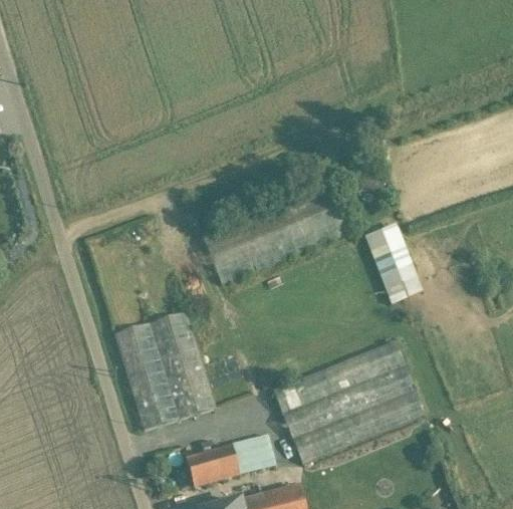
[(331,180),(202,233),(222,284),(352,232),(331,180)]
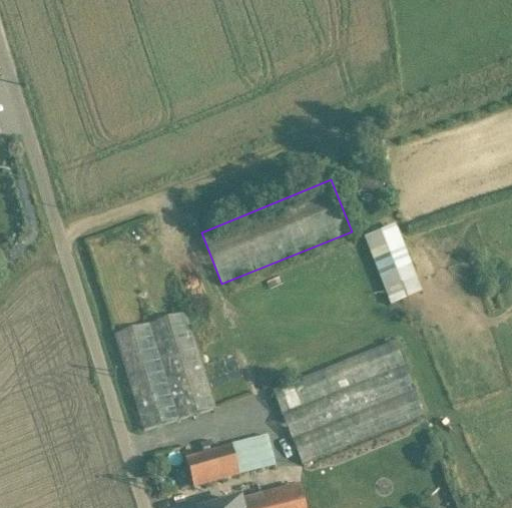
[(399,220),(367,231),(389,301),(425,290),(421,278),(438,272),(427,237),(407,243),(399,220)]
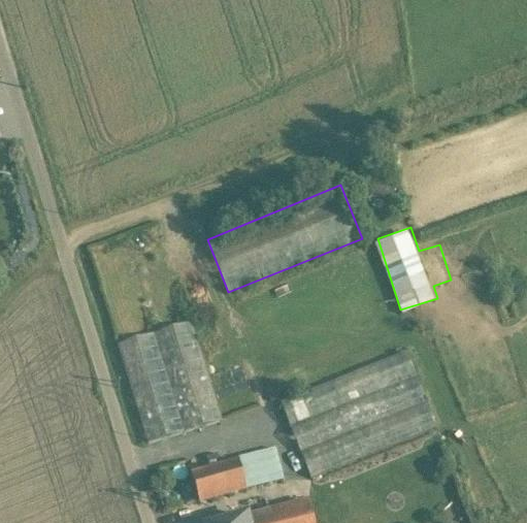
[(190,320),(118,342),(149,442),(222,419),(190,320)]
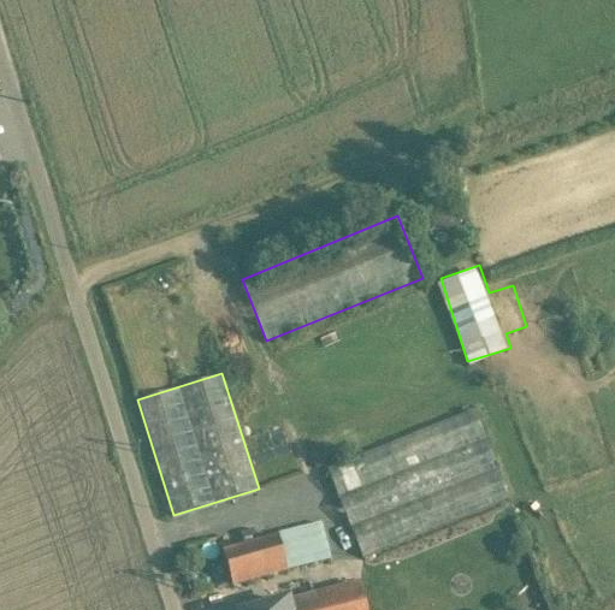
[(473,406),(326,465),(364,556),(510,497),(473,406)]
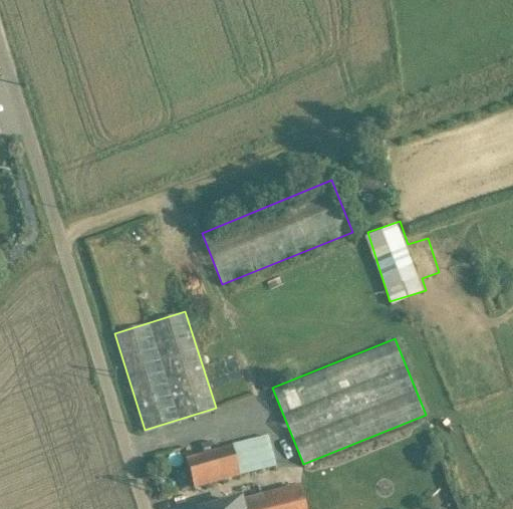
[(270,435),(185,456),(193,485),(277,463),(270,435)]
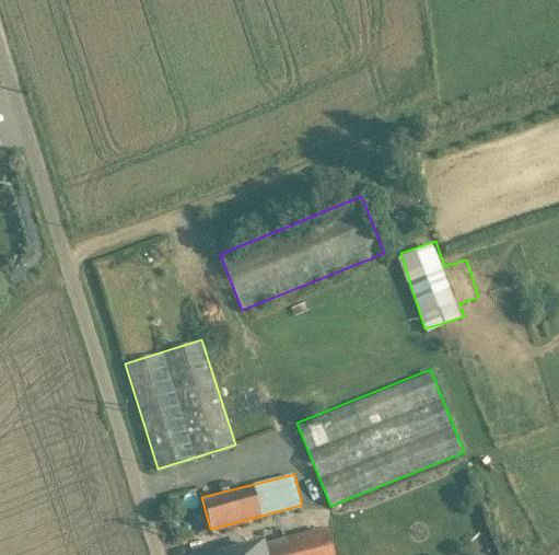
[(327,528),(251,548),(252,554),(334,554),(332,544),(327,528)]
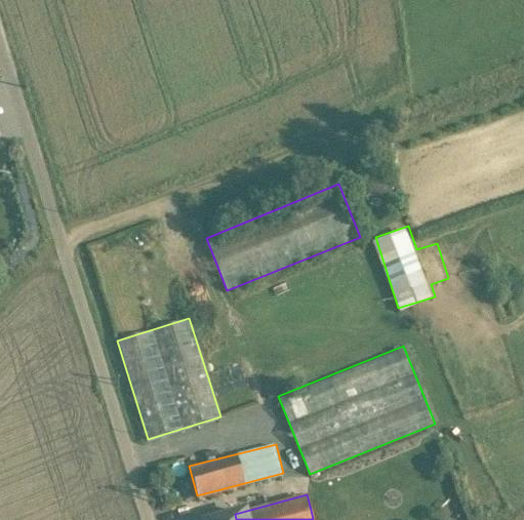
[(332,519),(328,505),(311,510),(313,519),(332,519)]
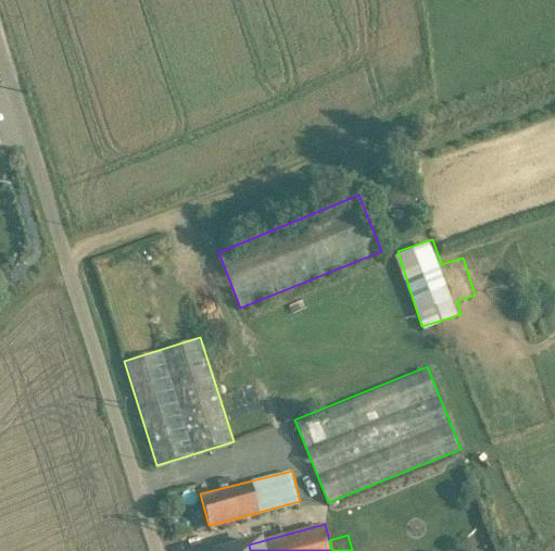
All buildings are outlined.
